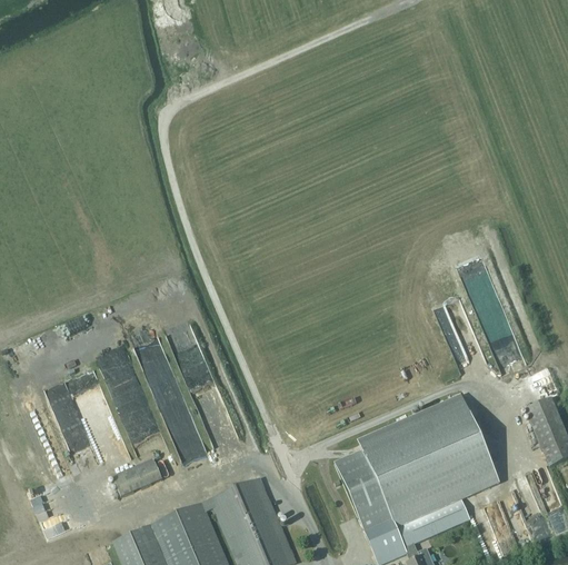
[(431,306),(439,323),(466,311),(458,294),(431,306)]
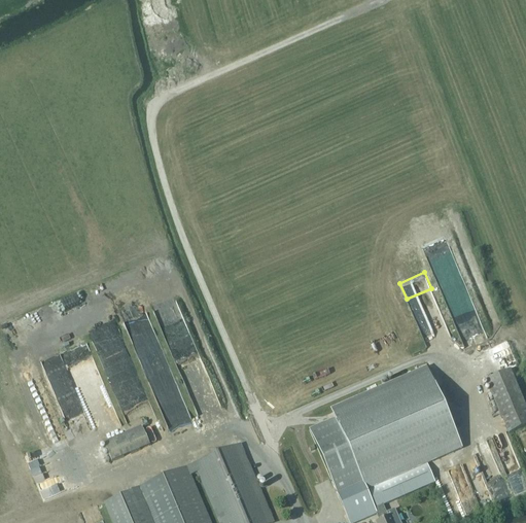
[(332,408),(336,416),(310,427),(351,522),(377,511),(381,520),(378,521),(379,522),(404,522),(396,507),(388,511),(385,503),(435,481),(427,461),(462,446),(428,367),(332,408)]
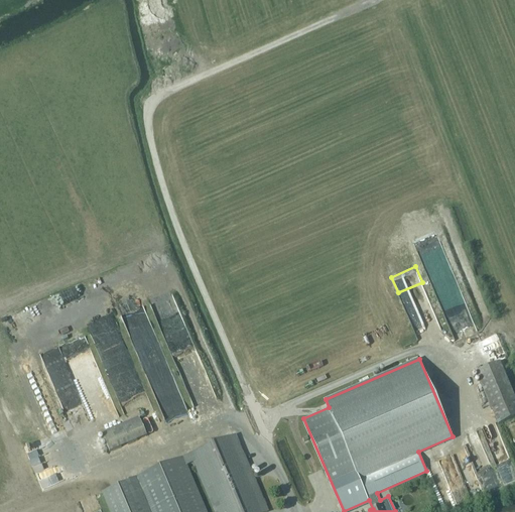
[(476,369),(498,421),(514,413),(514,394),(500,359),(476,369)]
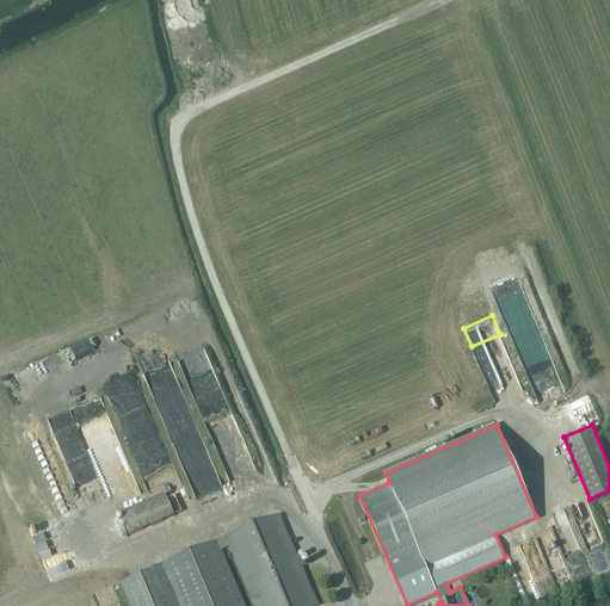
[(121,508),(130,531),(174,513),(165,490),(121,508)]
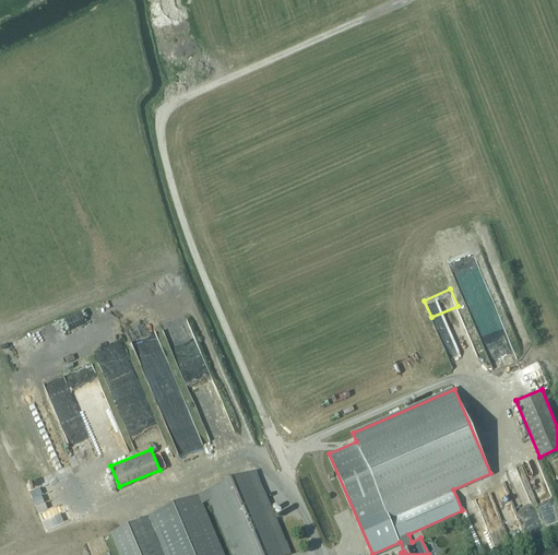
[(281,554),(291,552),(254,468),(111,528),(122,554),(226,554),(203,500),(210,498),(233,554),(281,554)]
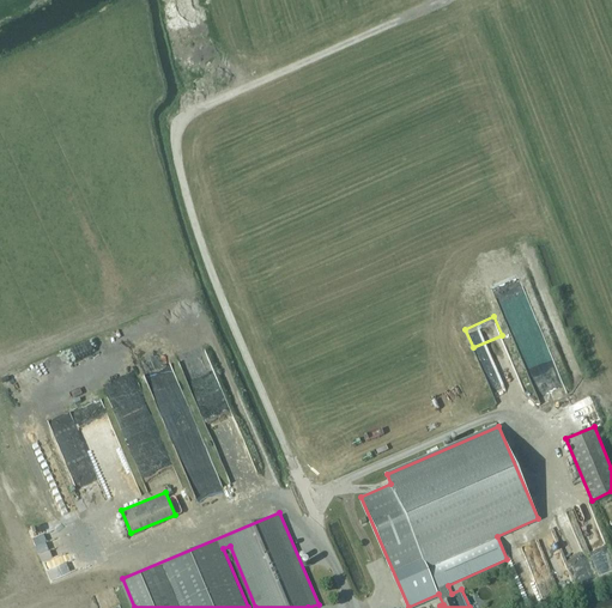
[(599,565),(611,563),(611,553),(597,555),(599,565)]
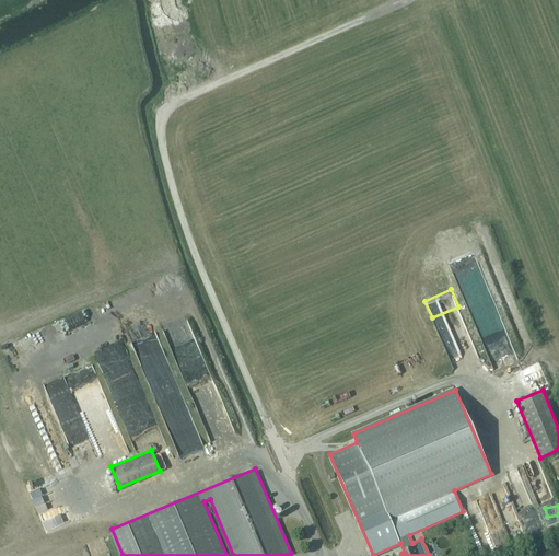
[(503,512),(509,534),(521,532),(515,509),(503,512)]
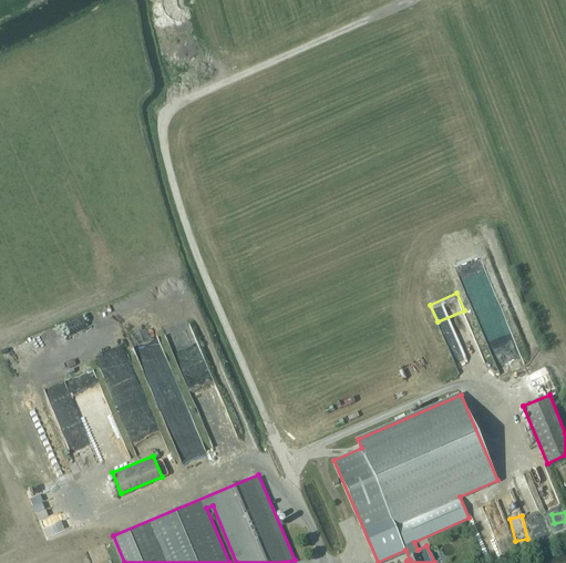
[(531,519),(534,535),(547,532),(543,517),(531,519)]
